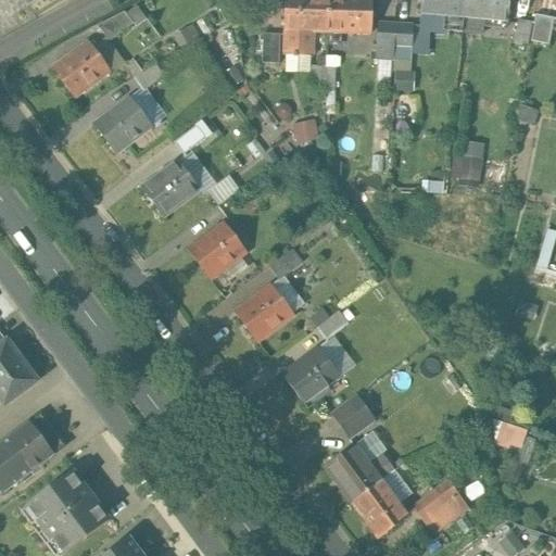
[(329,0),(285,0),(283,54),(293,55),(293,58),(297,58),(297,55),(313,55),(314,30),(328,30),(329,0)]
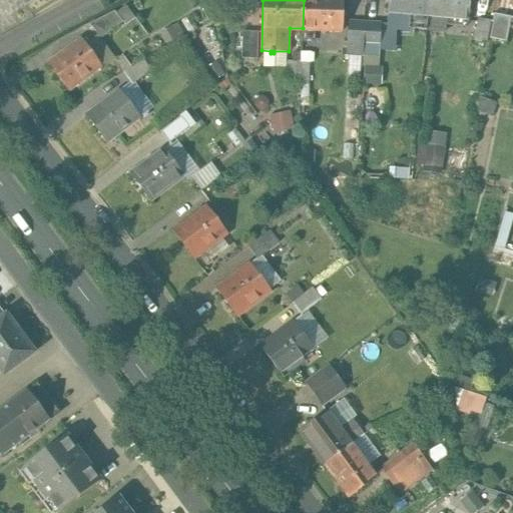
[(342,0),(304,0),(303,28),(342,29),(342,0)]
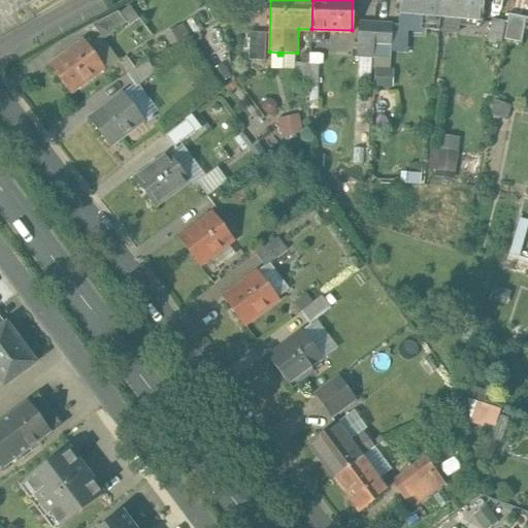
[(442,0),(401,0),(399,14),(413,17),(413,22),(423,23),(423,28),(444,31),(440,19),(442,0)]
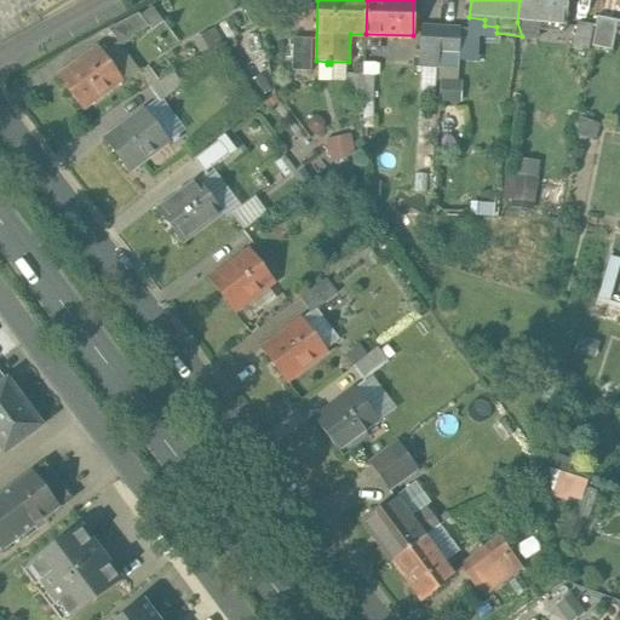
[(568,0),(520,0),(517,22),(522,36),(538,39),(539,22),(566,26),(568,0)]
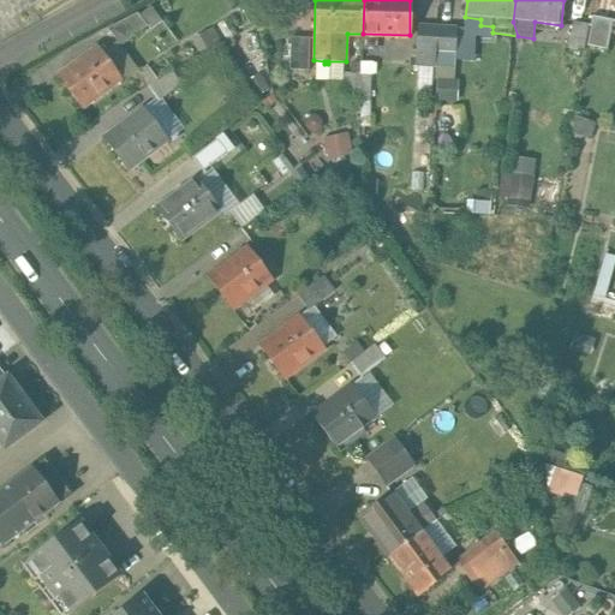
[(137,13),(108,30),(121,47),(148,27),(137,13)]
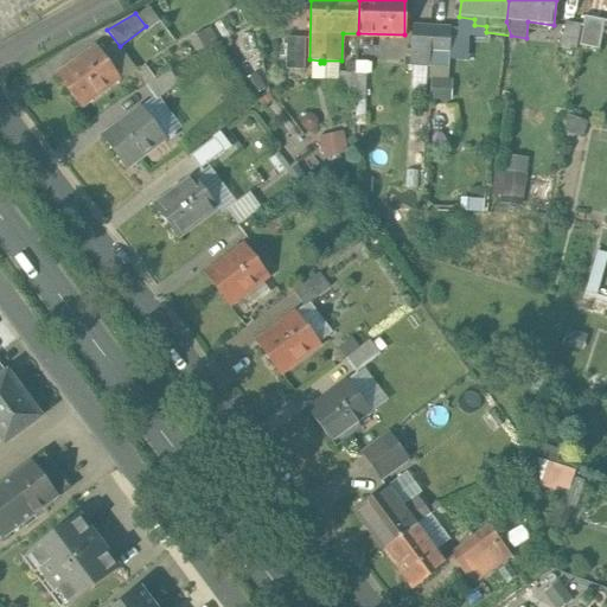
[(606,19),(586,16),(583,26),(585,26),(581,45),(600,49),(606,19)]
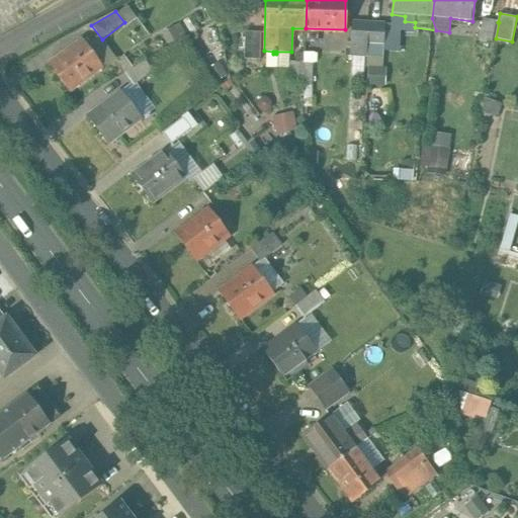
[(497,21),(484,18),(480,40),(493,44),(497,21)]
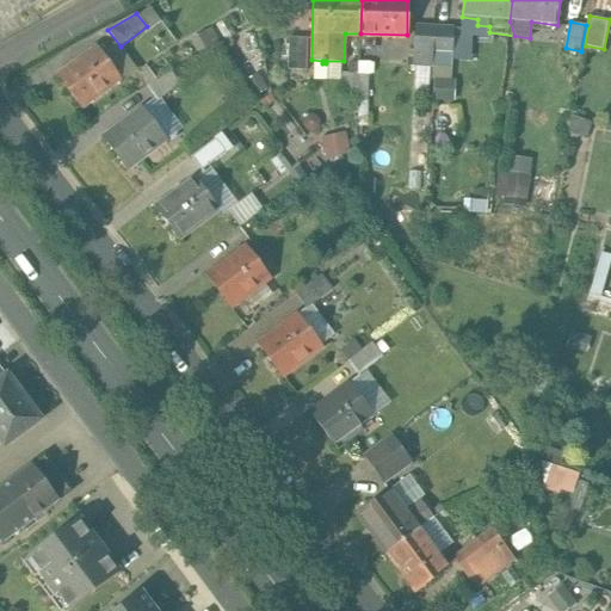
[(436,28),(417,26),(414,65),(433,66),(436,28)]
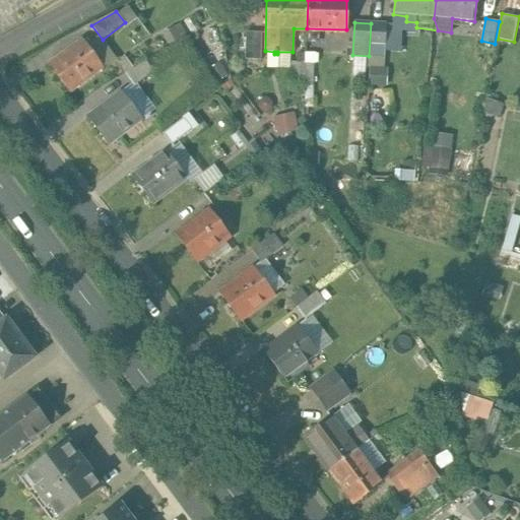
[(262,33),(246,33),(245,60),(261,60),(262,33)]
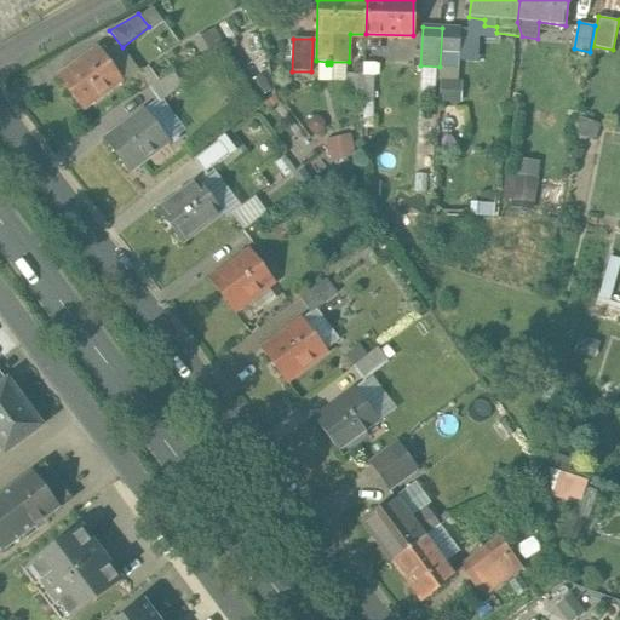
[(119,81),(96,50),(59,76),(82,108),(119,81)]
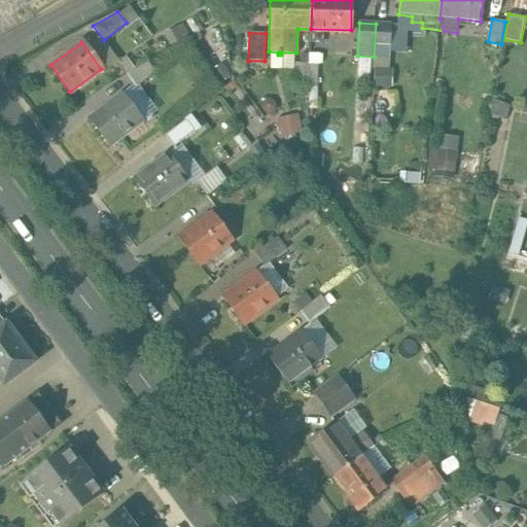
[(302,54),(302,63),(296,62),(295,74),(310,74),(310,73),(311,54),(302,54)]
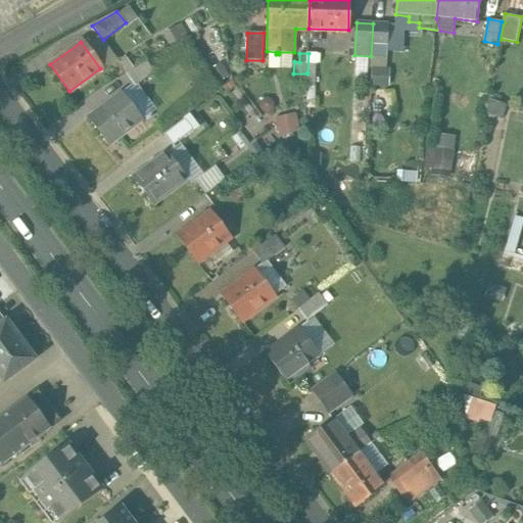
[(317,54),(308,53),(307,73),(316,73),(316,62),(317,62),(317,54)]
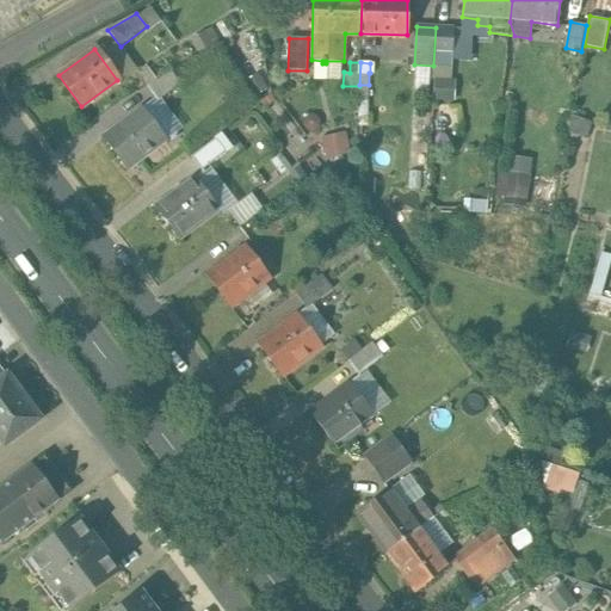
[(415,88),(430,88),(431,66),(417,66),(415,88)]
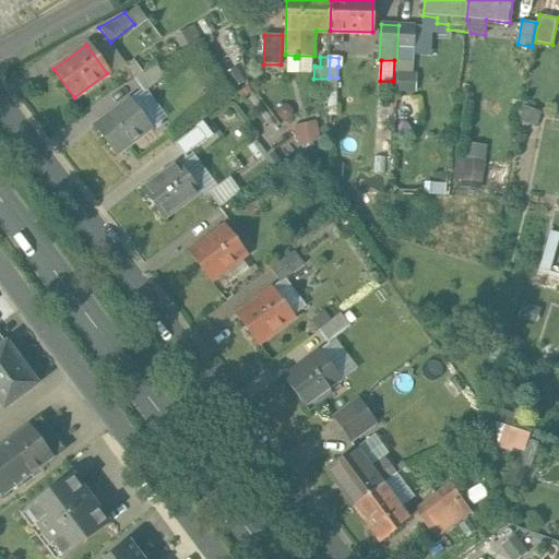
[(337,78),(329,78),(329,79),(329,92),(337,92),(337,78)]
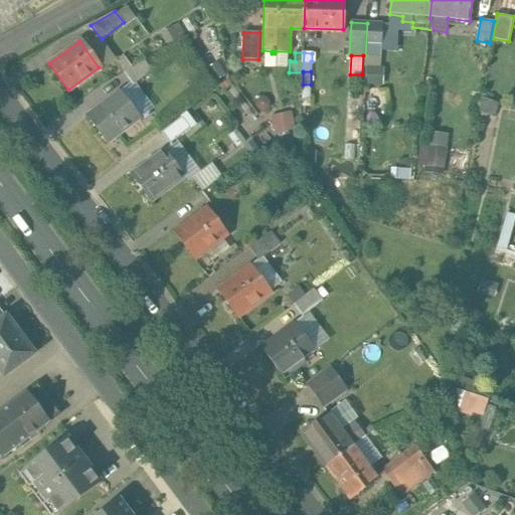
[(119,93),(88,116),(107,141),(137,119),(119,93)]
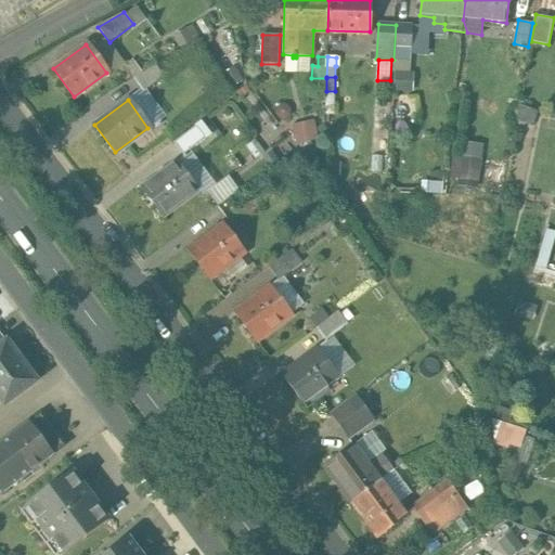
[(294,124),(298,143),(319,139),(314,119),(294,124)]
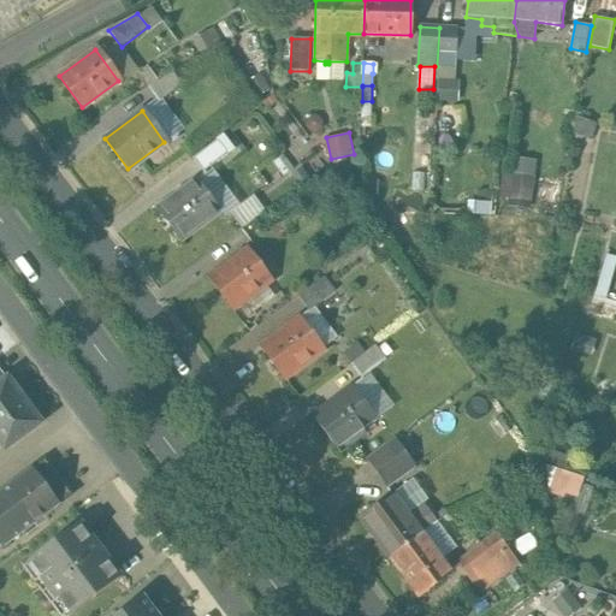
[(196,158),(206,169),(231,148),(221,136),(196,158)]
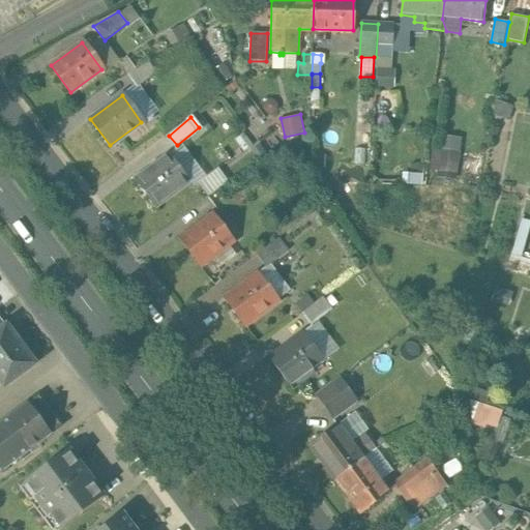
[(457,173),(463,137),(445,134),(443,148),(434,146),(431,168),(457,173)]
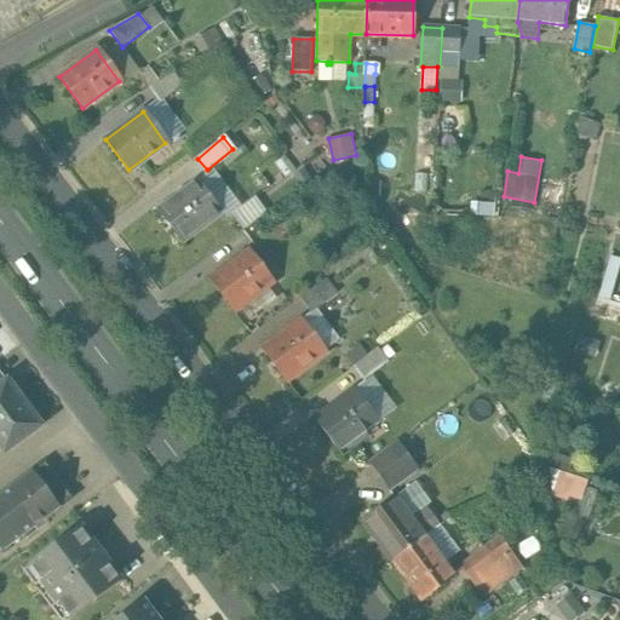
[(196,183),(159,211),(182,242),(219,214),(196,183)]
